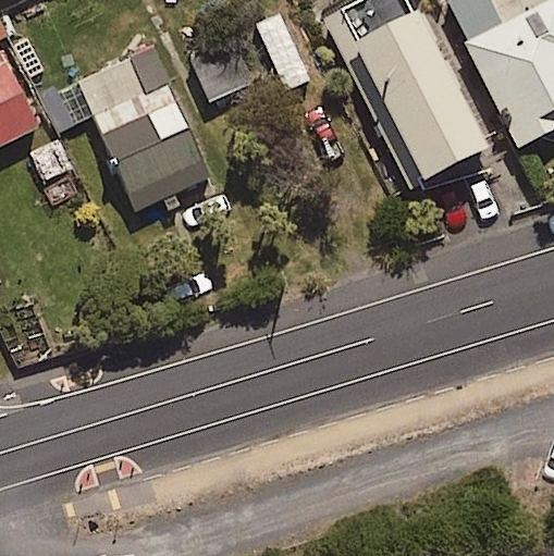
[(408,187),(487,148),(413,0),(330,0),(318,7),(408,187)]
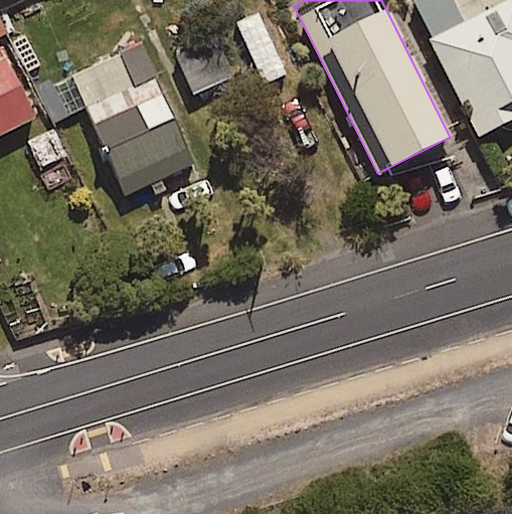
[(506,0),(465,21),(454,0),(408,0),(478,136),(511,118),(511,0),(506,0)]
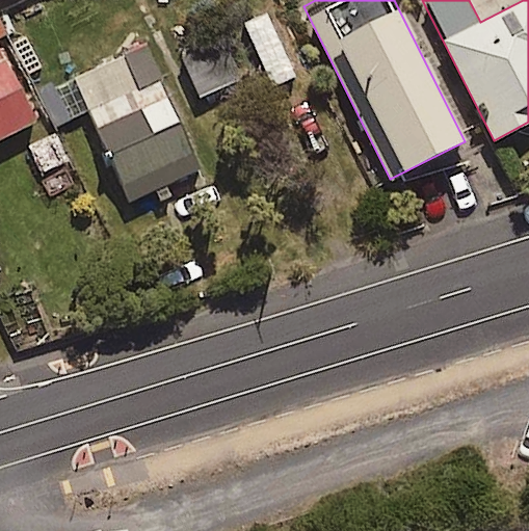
[(128,198),(197,167),(143,46),(74,77),(128,198)]
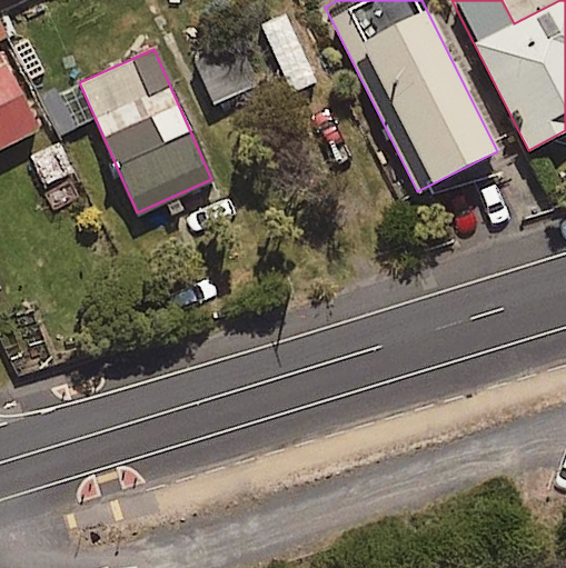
[(0,147),(38,128),(0,50),(0,147)]
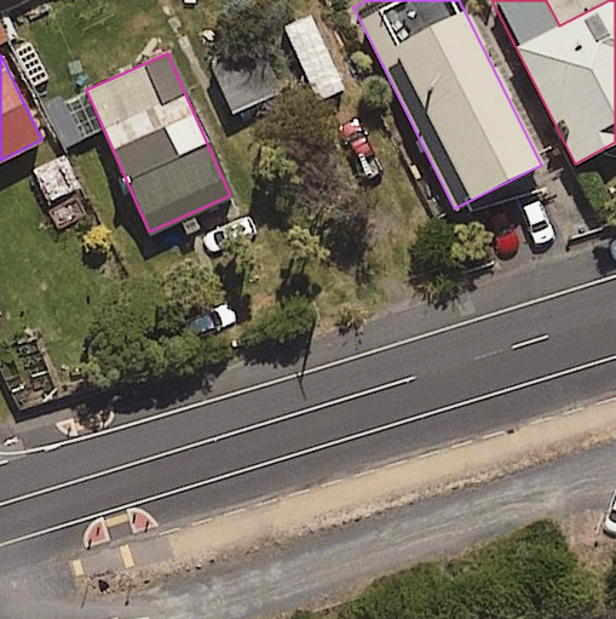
[(237,116),(271,98),(249,58),(216,76),(237,116)]
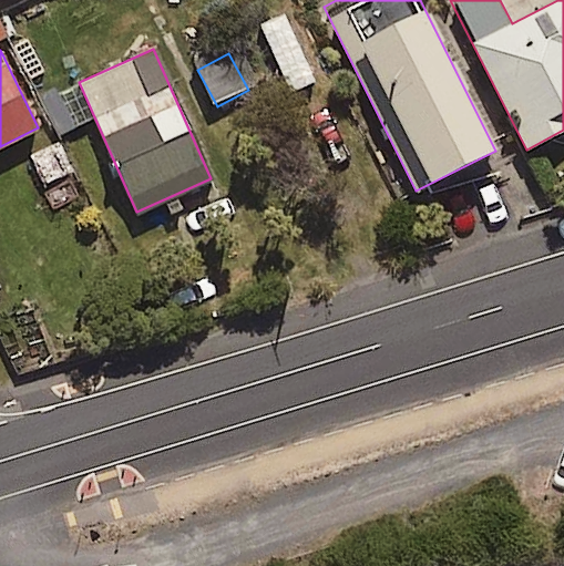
All buildings are outlined.
